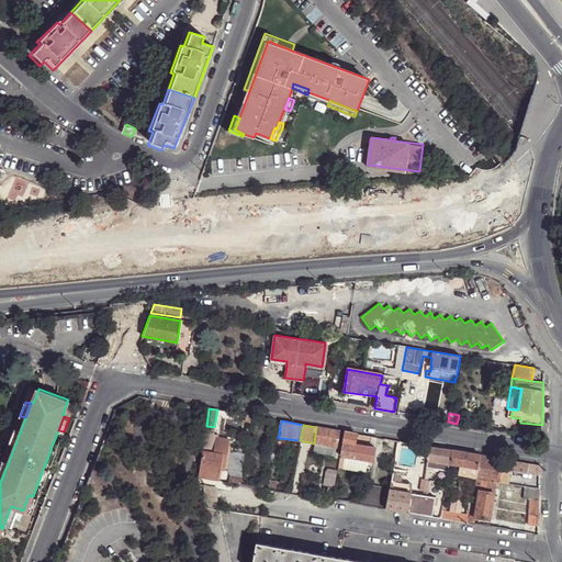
[(15,444),(21,429),(15,427),(10,441),(15,444)]
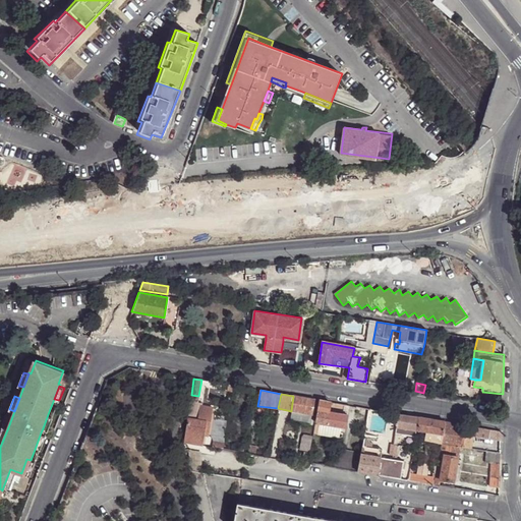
[(315,399),(293,396),(291,411),(312,414),(315,399)]
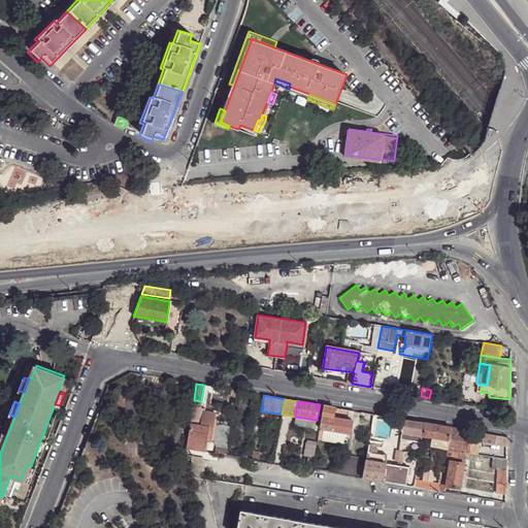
[(335,407),(323,405),(317,438),(321,439),(323,429),(344,432),(348,420),(333,417),(335,407)]
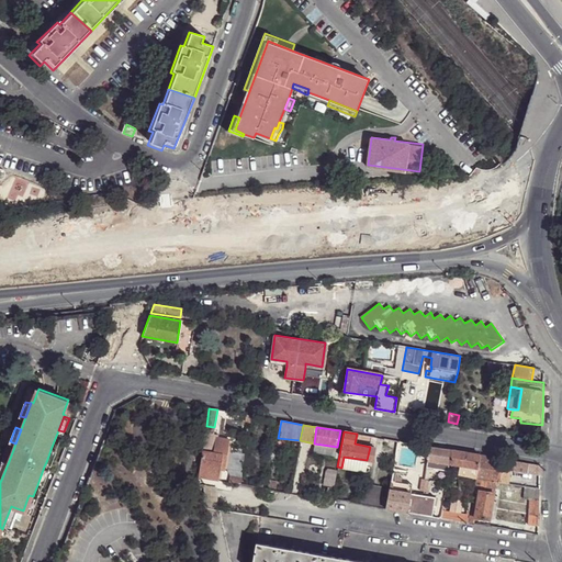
[(213,452),(215,437),(217,437),(217,434),(205,433),(202,446),(206,447),(205,451),(213,452)]
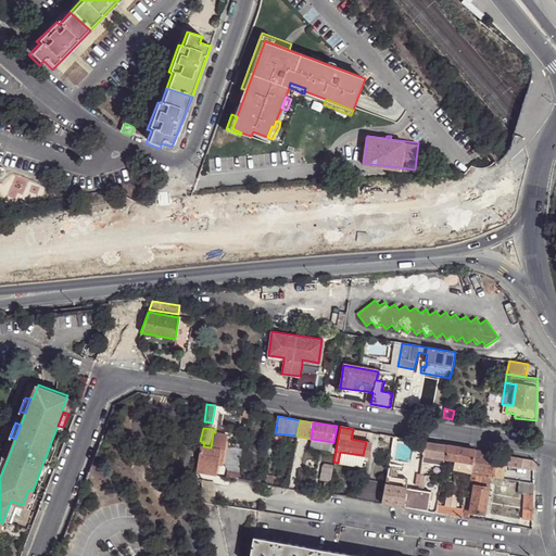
[(355,429),(354,437),(371,438),(373,430),(355,429)]
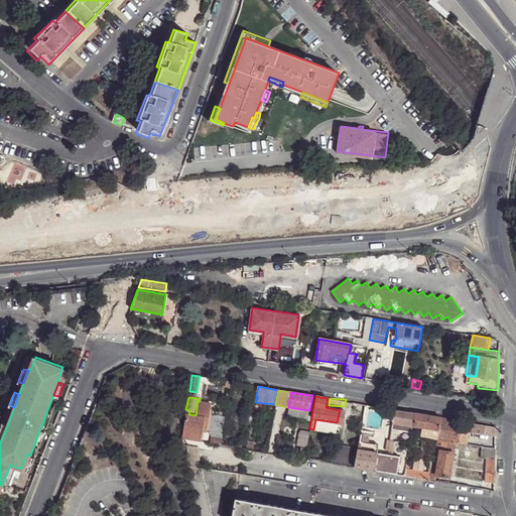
[(181,436),(200,440),(202,430),(206,431),(210,403),(200,401),(198,401),(196,415),(188,414),(189,410),(185,409),(181,436)]
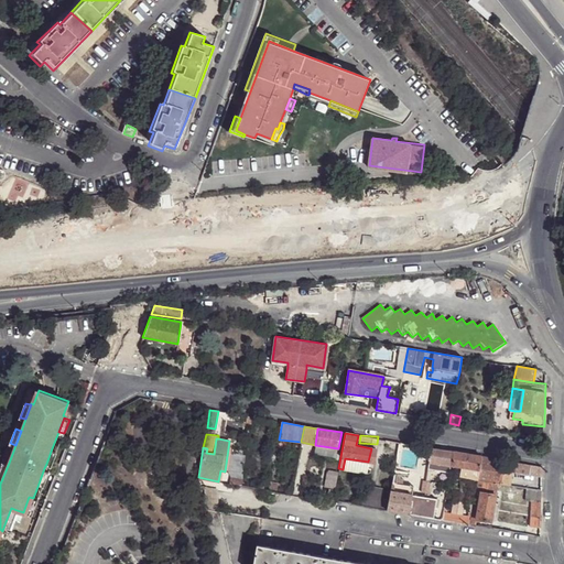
[(400,443),(390,441),(388,455),(397,457),(400,443)]
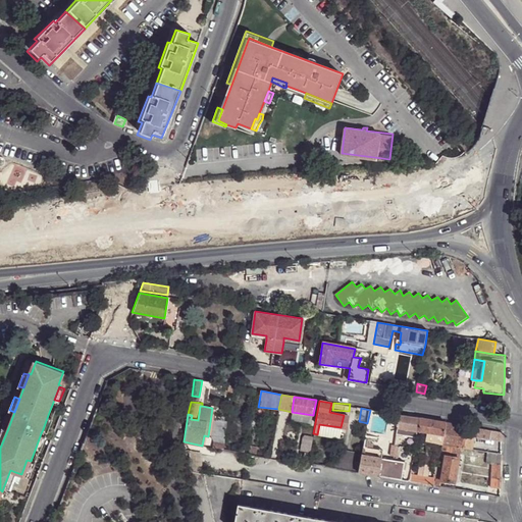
[(313,415),(292,412),(291,419),(312,422),(313,415)]
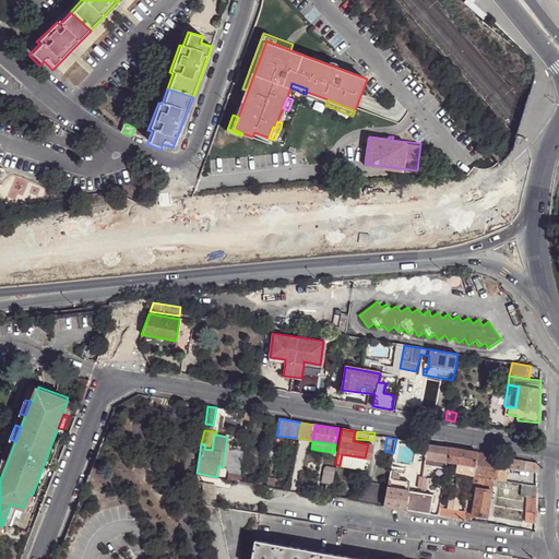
[(51,444),(46,460),(50,462),(57,447),(51,444)]
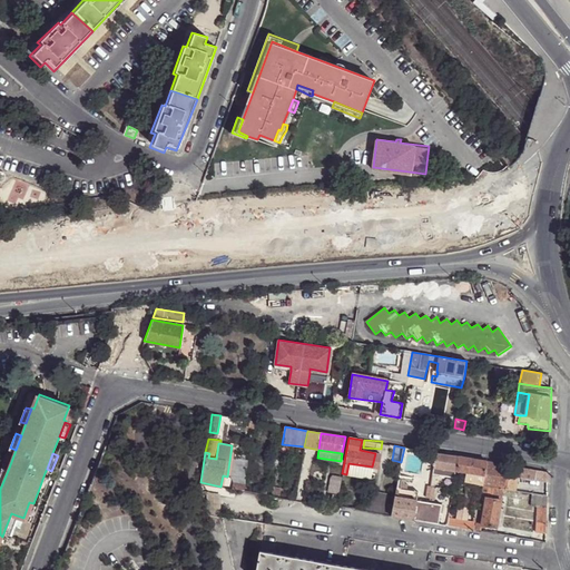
[(434,467),(457,471),(459,457),(438,453),(434,467)]
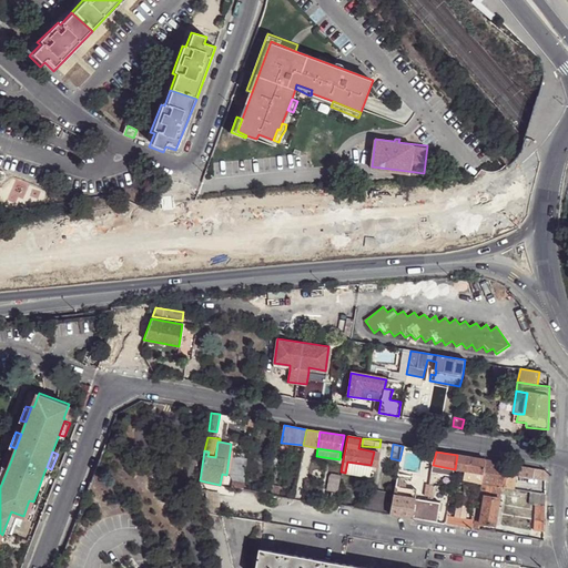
[(486,460),(457,455),(455,469),(468,472),(483,474),(486,460)]
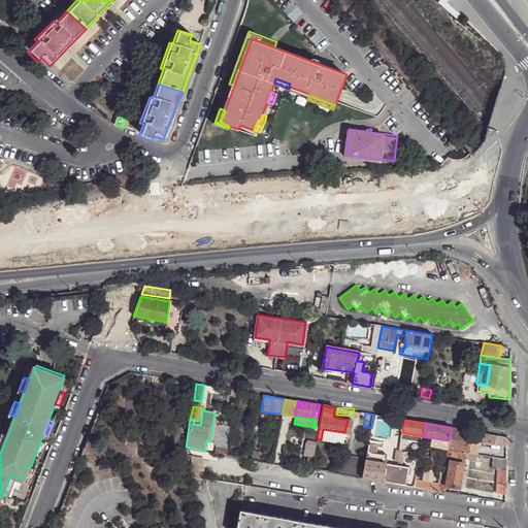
[(496,435),(452,428),(449,440),(448,447),(447,450),(456,452),(476,455),(479,442),(494,444),(496,435)]
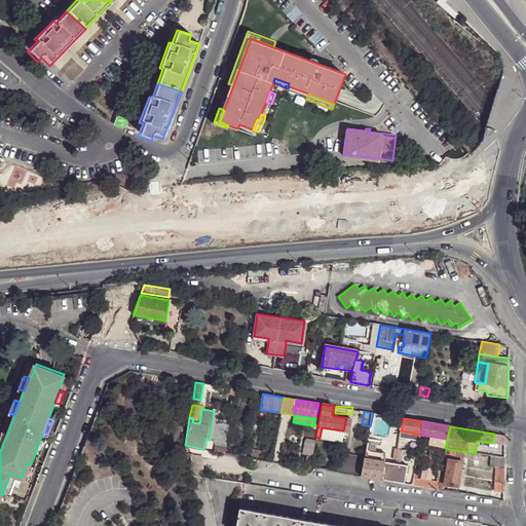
[(434,437),(421,435),(420,441),(433,443),(434,437)]
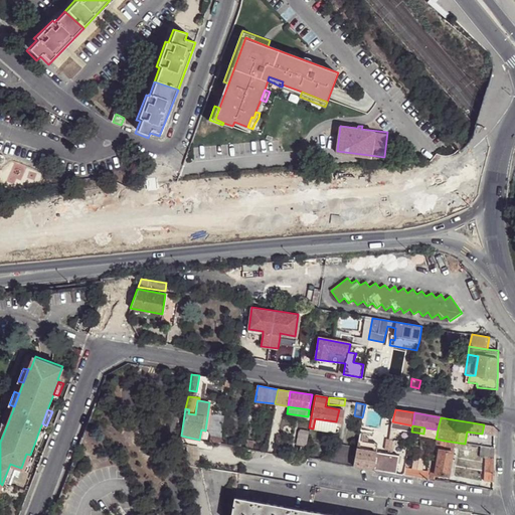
[(40,427),(35,442),(39,444),(45,430),(40,427)]
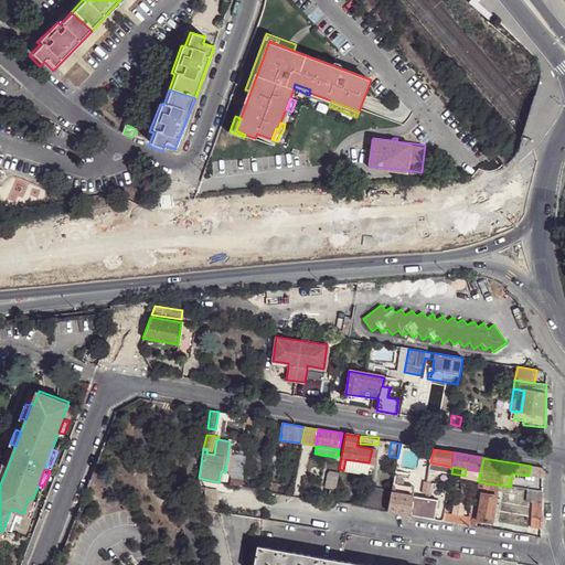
[(480,471),(466,469),(465,476),(479,478),(480,471)]
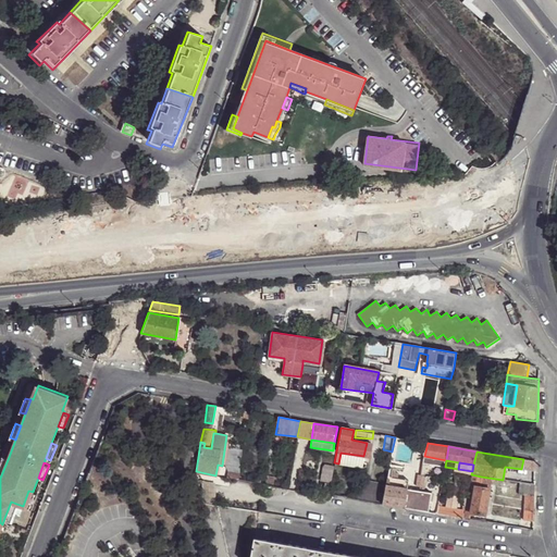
[(388,472),(384,494),(383,505),(429,512),(431,493),(422,492),(423,487),(420,486),(419,492),(407,490),(395,487),(397,479),(398,473),(388,472)]
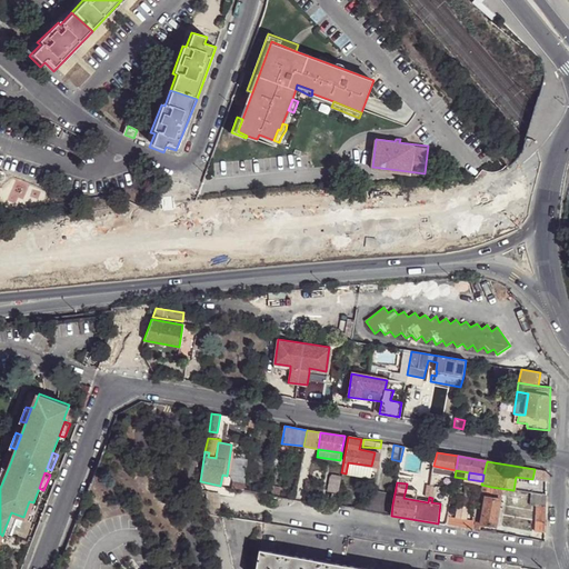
[(436,486),(427,485),(425,497),(429,497),(432,498),(433,498),(436,486)]
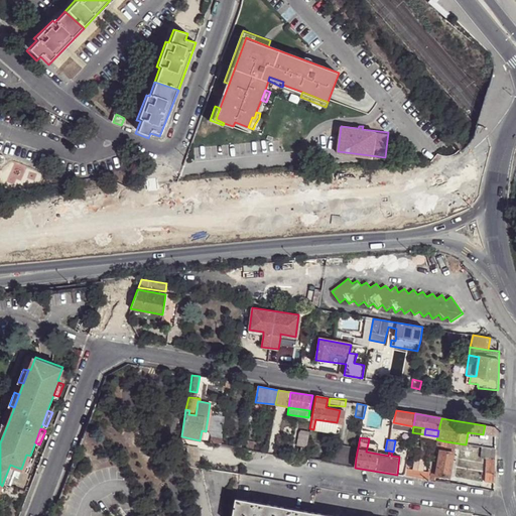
[(445,441),(436,439),(435,446),(435,449),(440,450),(443,452),(445,441)]
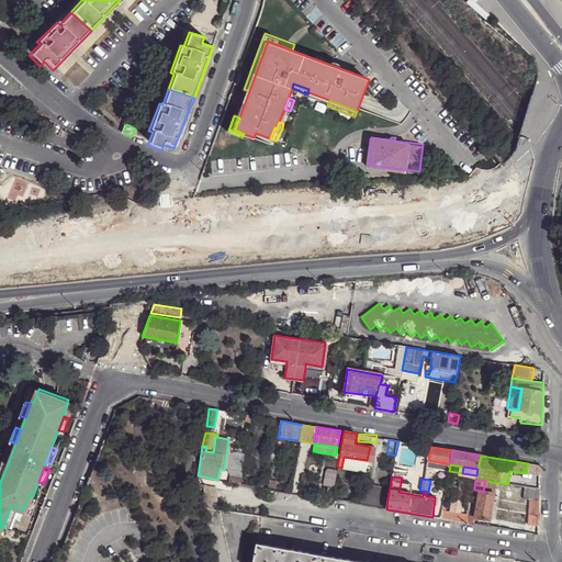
[(267,481),(266,487),(278,490),(278,483),(267,481)]
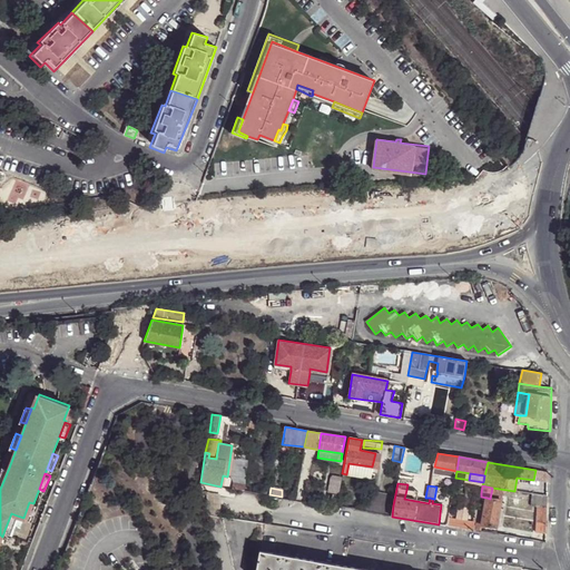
[(406,490),(404,499),(416,501),(418,492),(406,490)]
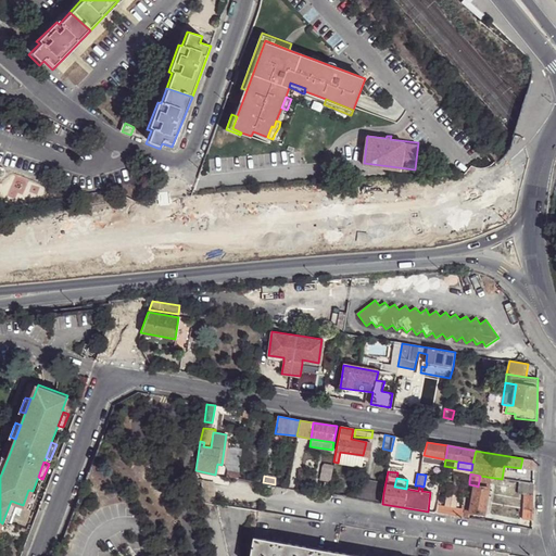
[(377,482),(358,480),(355,498),(382,504),(383,493),(375,491),(377,482)]
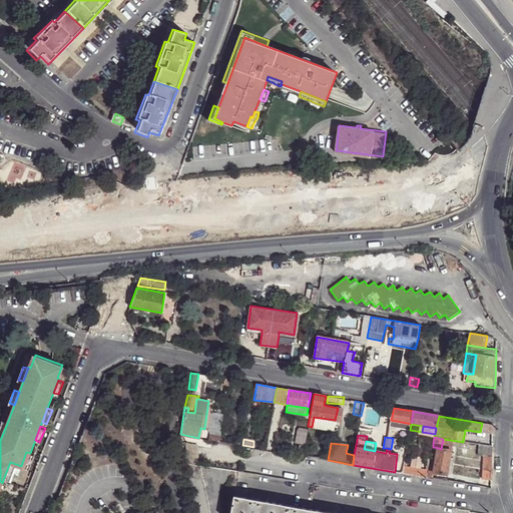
[(493,447),(479,445),(478,457),(483,457),(483,471),(492,472),(493,447)]
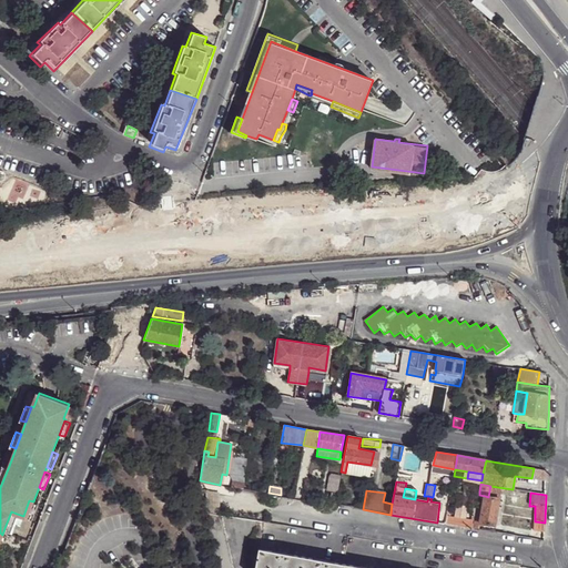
[(488,497),(485,496),(479,524),(494,526),(499,499),(488,497)]
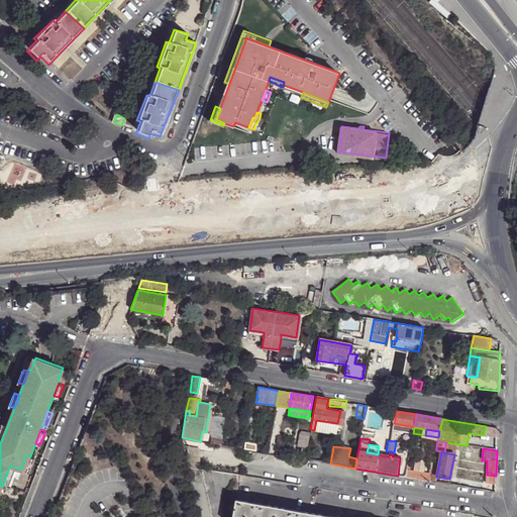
[(26,455),(21,470),(28,473),(34,458),(30,456),(26,455)]
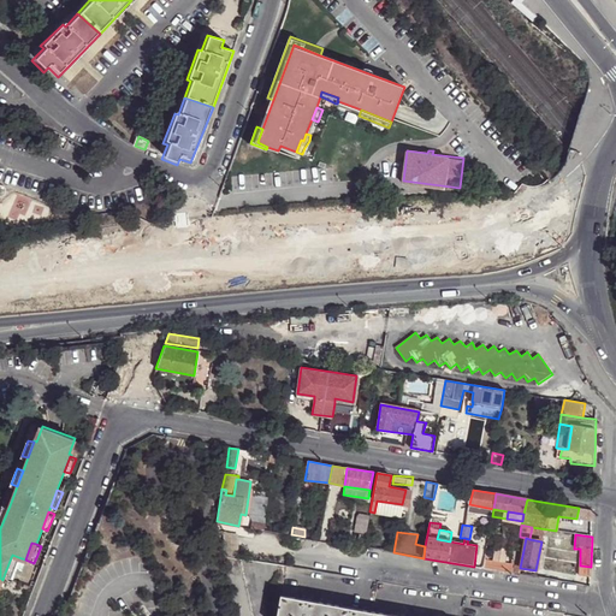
[(12,555),(5,573),(11,575),(18,557),(12,555)]
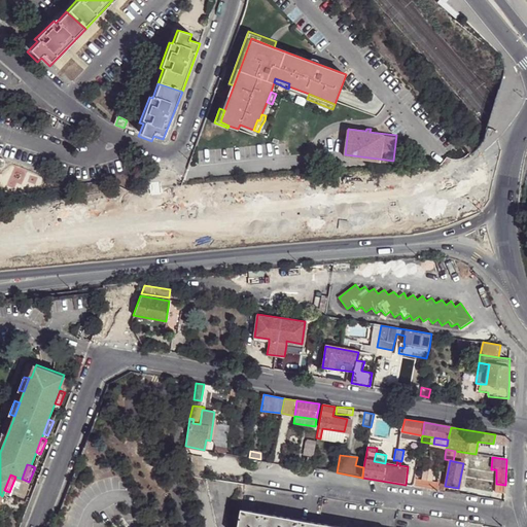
[(415,477),(413,486),(438,490),(440,485),(440,482),(436,481),(436,483),(418,480),(418,478),(415,477)]
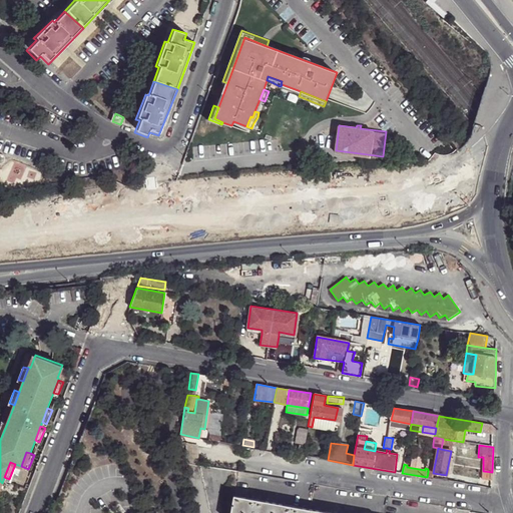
[(492,472),(483,471),(483,480),(492,481),(492,472)]
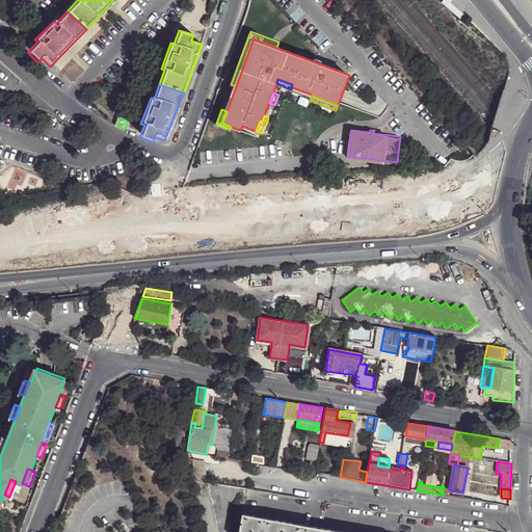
[(239,531),(280,531),(282,521),(243,514),(239,531)]
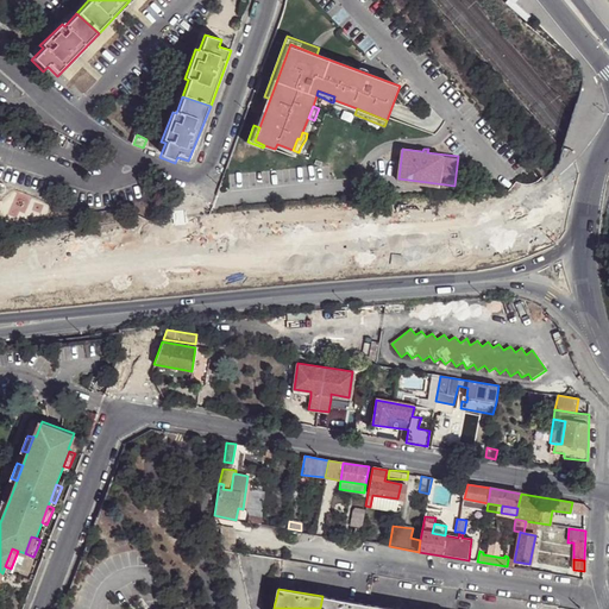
[(365,608),(366,604),(322,596),(320,608),(365,608)]
